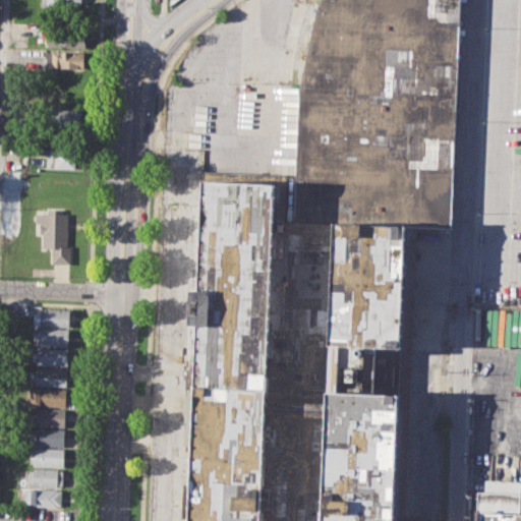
[(79,0),(40,0),(41,8),(80,9),(79,0)]
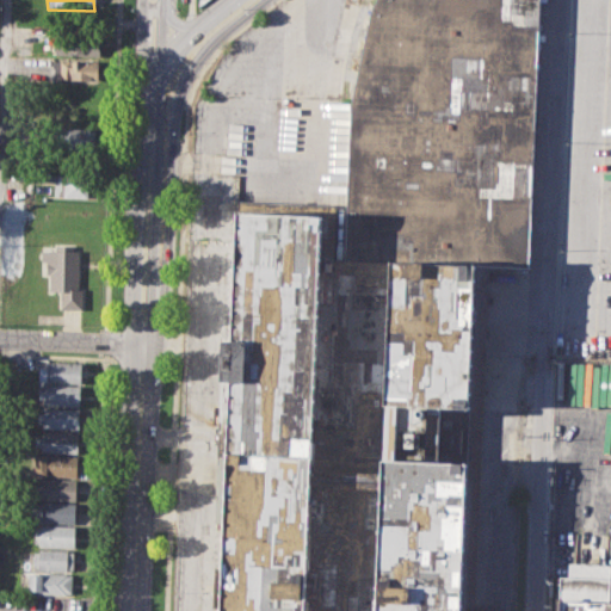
[(223,339),(232,339),(238,199),(335,204),(333,258),(345,258),(351,102),(372,7),(376,0),(539,0),(529,267),(488,265),(473,610),(220,610),(230,381),(222,381),(223,339)]
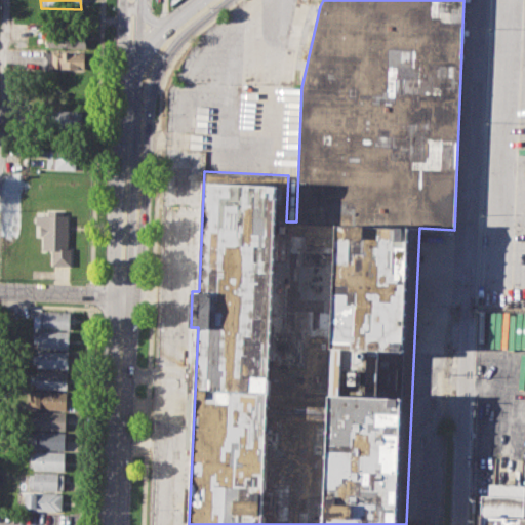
[(49,27),(87,29),(86,47),(48,45),(49,27)]
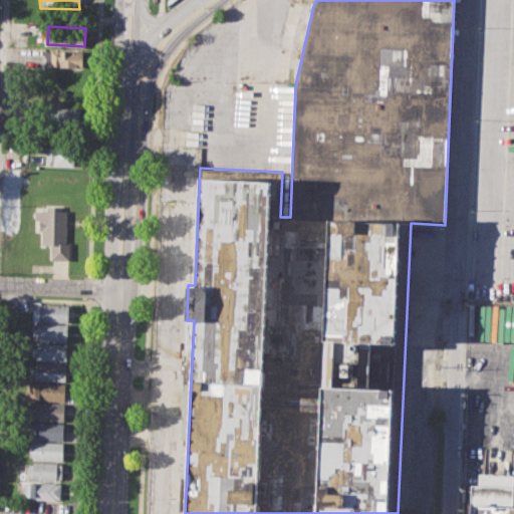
[(44,49),(83,51),(82,68),(43,66),(44,49)]
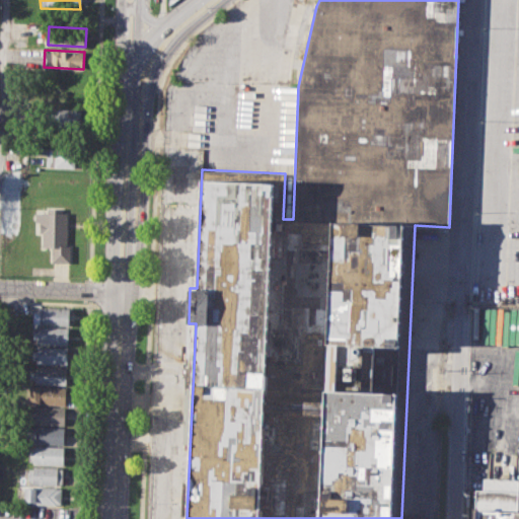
[(50,89),(84,90),(83,106),(49,105),(50,89)]
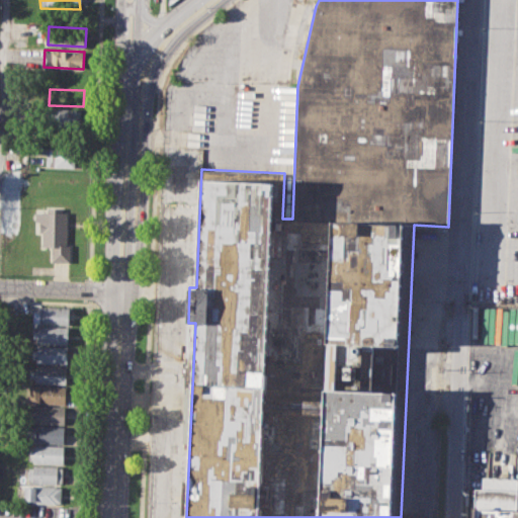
[(49,108),(81,109),(80,126),(48,125),(49,108)]
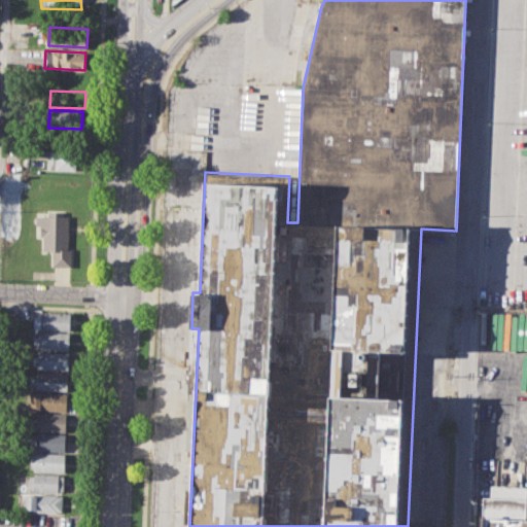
[(46,149),(76,150),(76,169),(46,169),(46,149)]
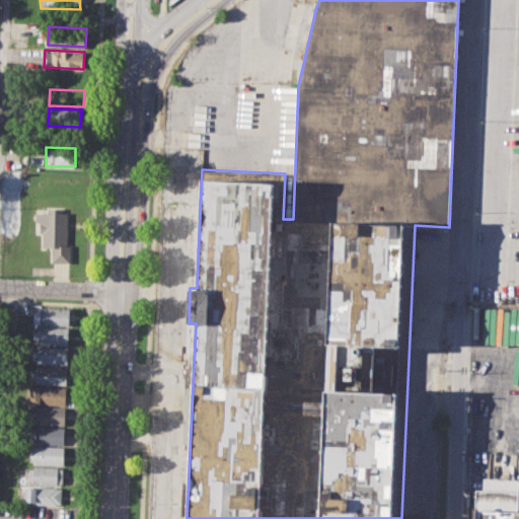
[(34,212),(49,212),(49,207),(63,207),(63,213),(67,213),(67,245),(71,245),(71,262),(52,262),(52,247),(43,247),(43,231),(39,231),(39,222),(34,222),(34,212)]
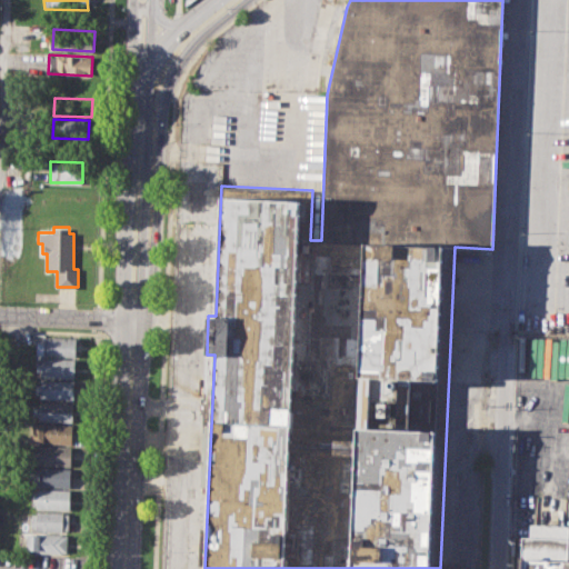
[(42,336),(76,337),(76,356),(37,355),(37,340),(42,341),(42,336)]
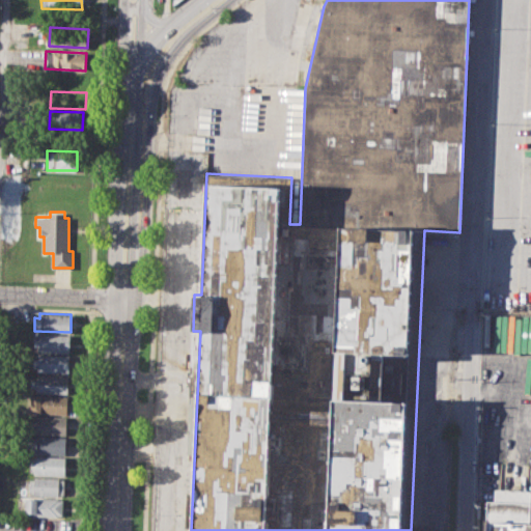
[(38,334),(70,335),(68,353),(38,351),(37,346),(33,346),(34,337),(38,338),(38,334)]
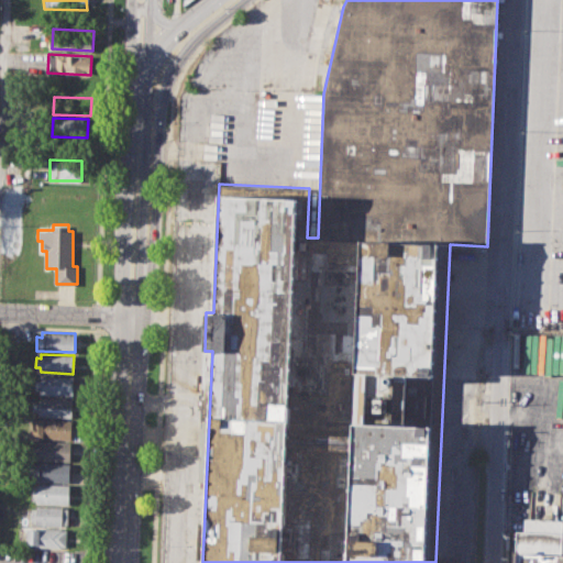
[(41,375),(74,376),(73,395),(40,394),(40,388),(35,388),(36,379),(41,379),(41,375)]
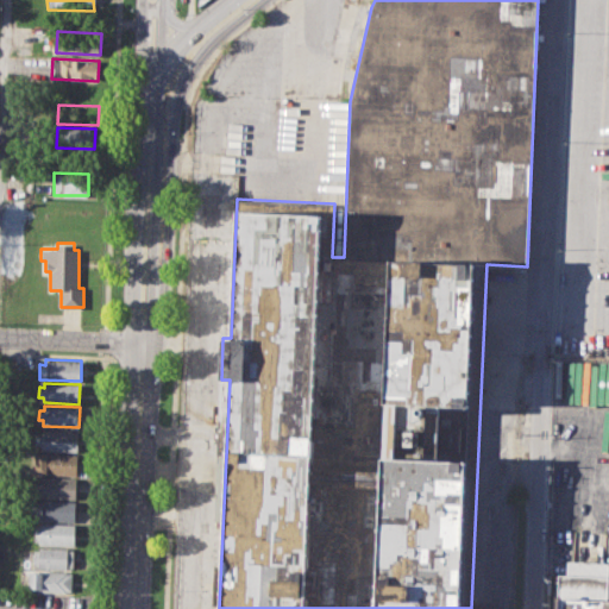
[(42,428),(79,431),(77,450),(43,449),(43,444),(37,444),(38,433),(42,434),(42,428)]
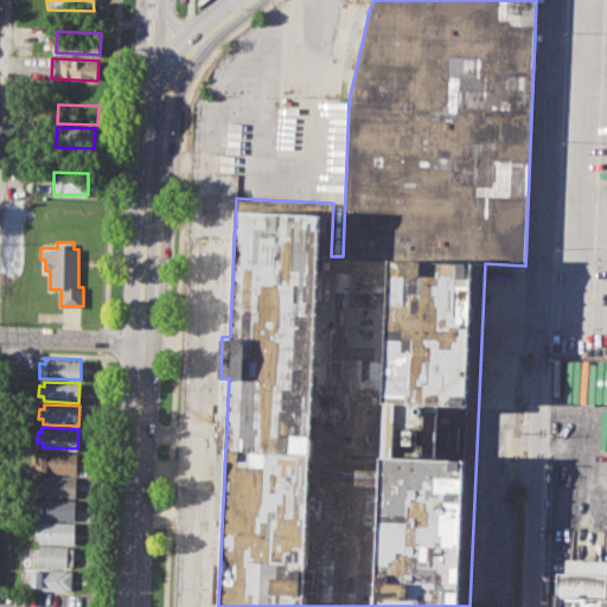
[(36,451),(77,452),(76,472),(34,470),(36,451)]
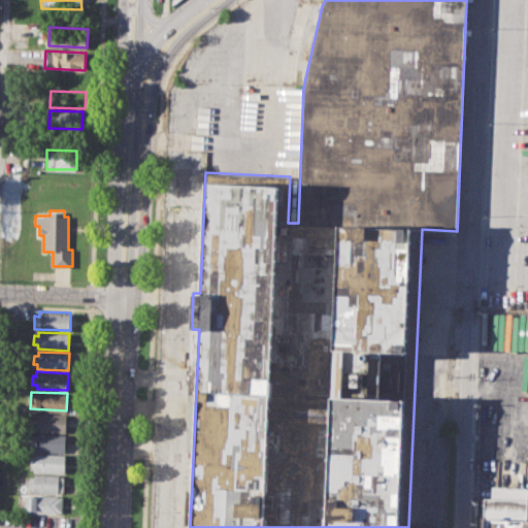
[(35,411),(66,414),(65,432),(35,430),(35,426),(31,425),(31,417),(35,417),(35,411)]
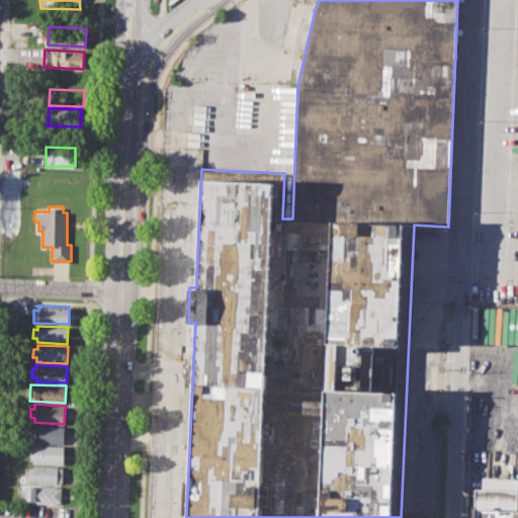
[(34,424),(64,426),(63,443),(33,441),(33,438),(25,437),(25,428),(34,429),(34,424)]
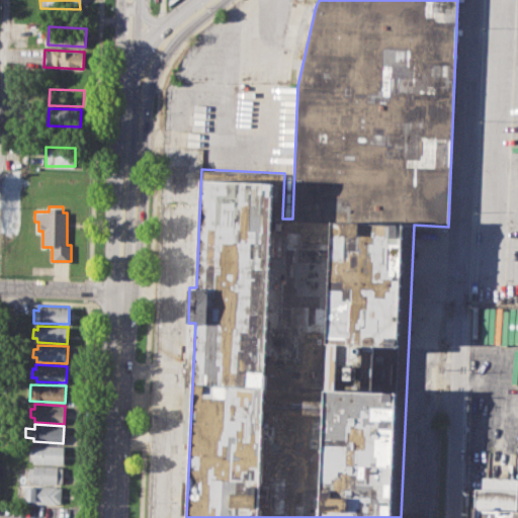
[(34,444),(64,446),(63,463),(33,462),(33,459),(28,458),(28,447),(34,447),(34,444)]
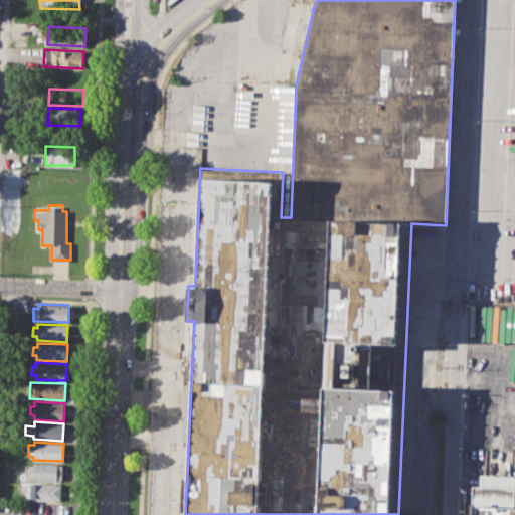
[(33,463),(62,464),(62,480),(32,479),(32,476),(28,476),(28,466),(33,466),(33,463)]
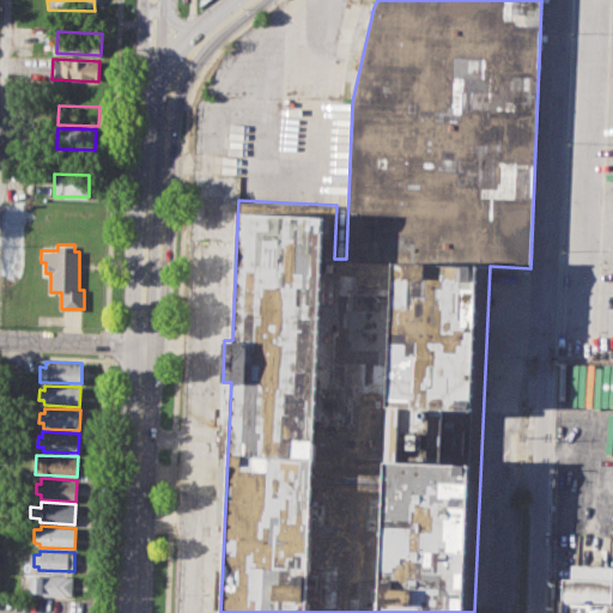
[(560,577),(558,612),(612,612),(612,602),(611,602),(612,565),(570,564),(569,578),(560,577)]
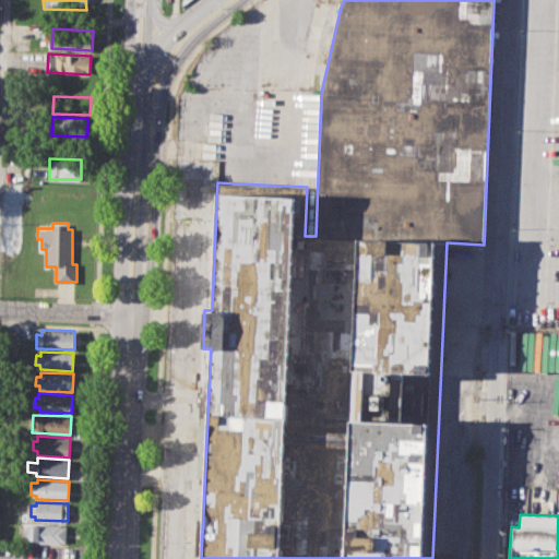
[(27,523),(67,525),(66,544),(26,542),(27,523)]
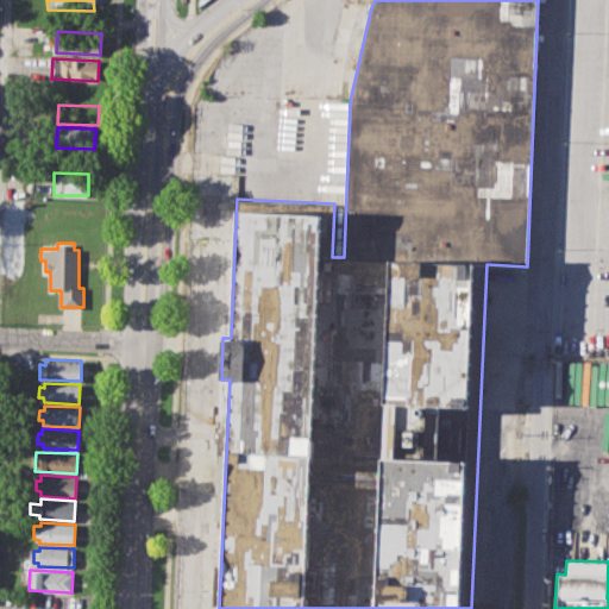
[(32,608),(33,594),(70,596),(69,608),(32,608)]
